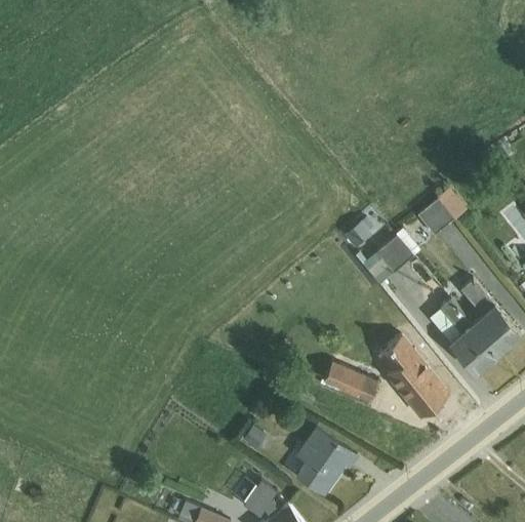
[(438,198),(455,219),(467,209),(449,188),(438,198)]
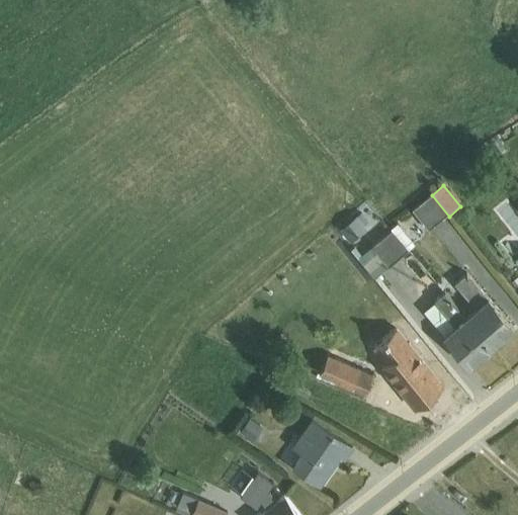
[(449,217),(432,195),(412,212),(429,233),(449,217)]
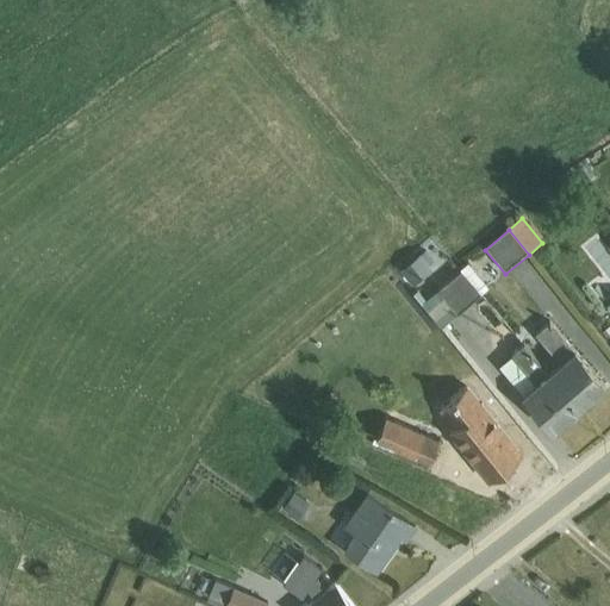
[(425,250),(399,270),(412,287),(431,273),(428,268),(435,262),(425,250)]
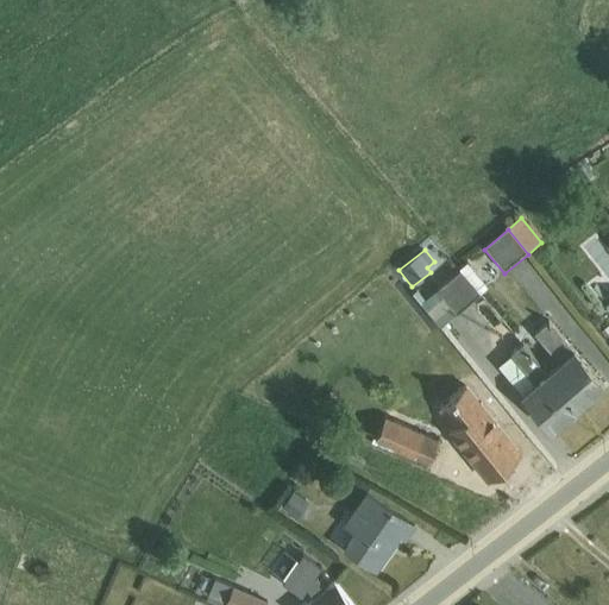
[(460,273),(481,296),(488,288),(468,264),(459,271),(460,273)]
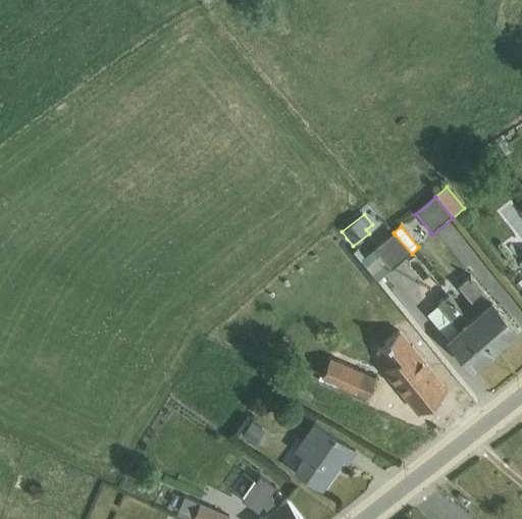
[(412,254),(395,235),(361,260),(377,281),(412,254)]
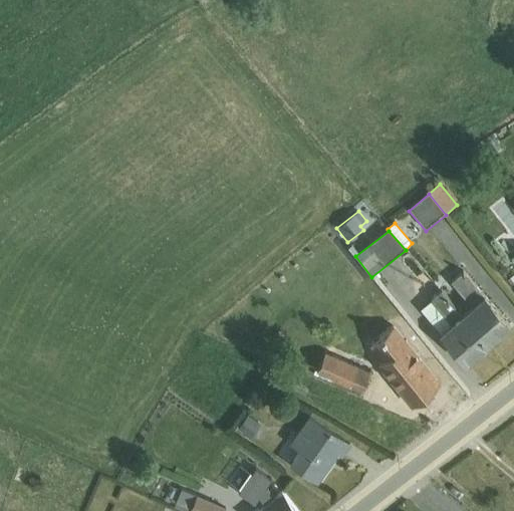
[(461,316),(488,347),(510,327),(463,273),(451,283),(471,307),(461,316)]
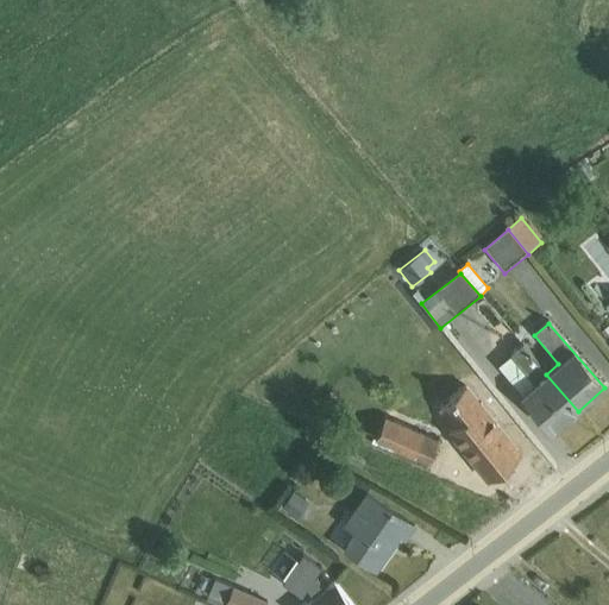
[(578,411),(546,375),(522,346),(497,369),(553,433),(578,411)]
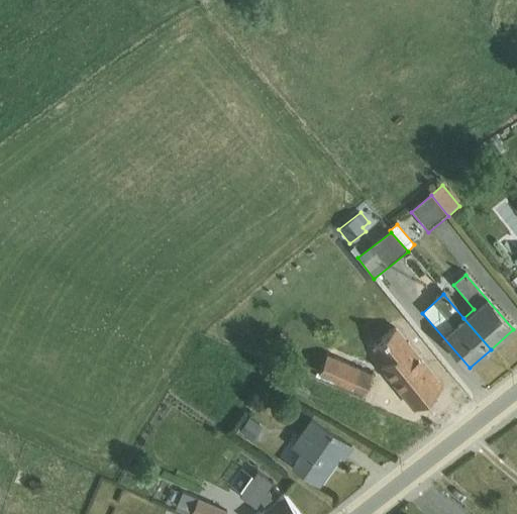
[(327,356),(318,376),(364,395),(373,375),(327,356)]
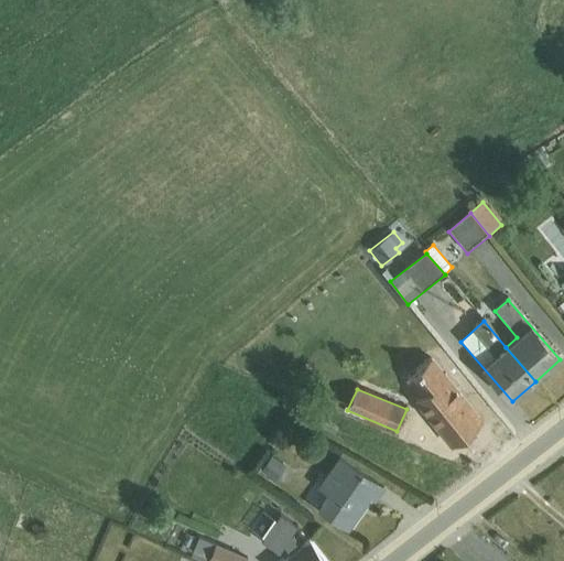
[(456,443),(476,466),(505,443),(485,419),(456,443)]
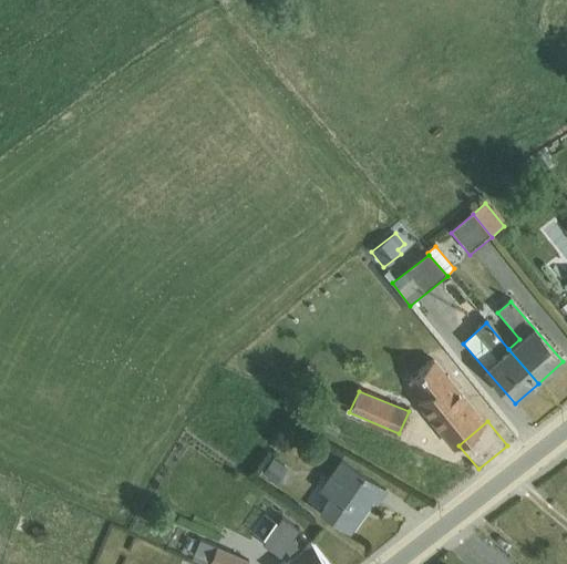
[(428,427),(419,445),(451,460),(460,441),(428,427)]
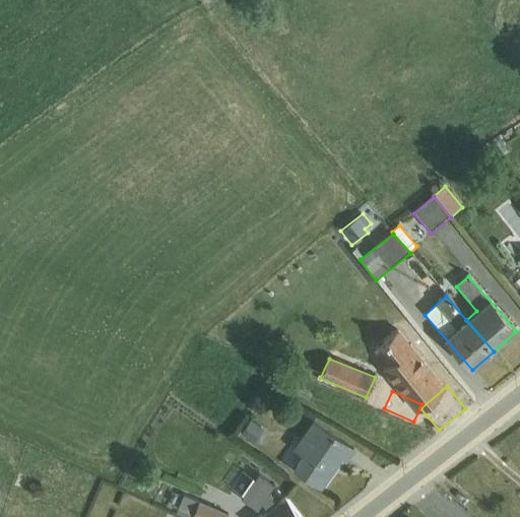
[(251,422),(241,436),(254,445),(264,431),(251,422)]
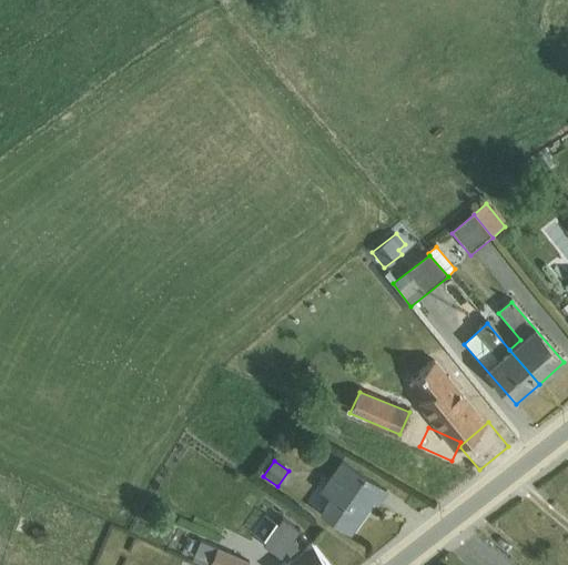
[(330,498),(320,513),(351,535),(351,533),(373,502),(378,505),(387,494),(341,462),(320,492),(330,498)]
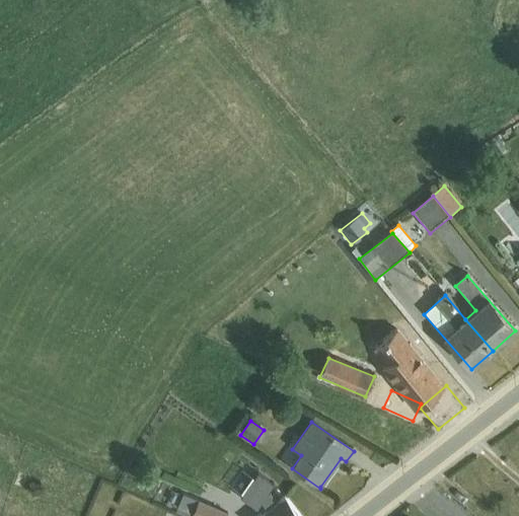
[(243,497),(255,481),(241,470),(230,487),(243,497)]
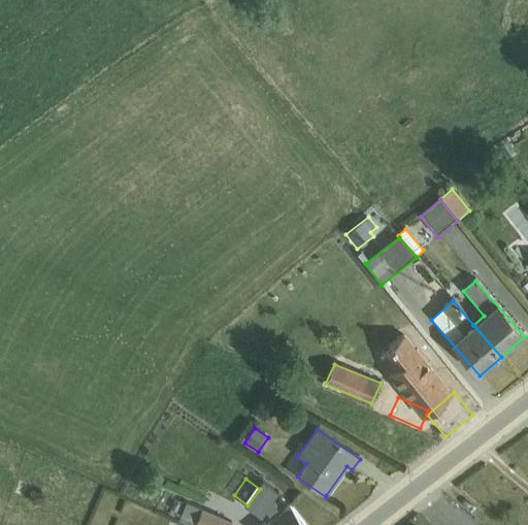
[(260,489),(248,505),(245,509),(261,520),(266,513),(271,519),(264,524),(304,524),(290,505),(282,512),(273,502),(278,495),(263,485),(260,489)]
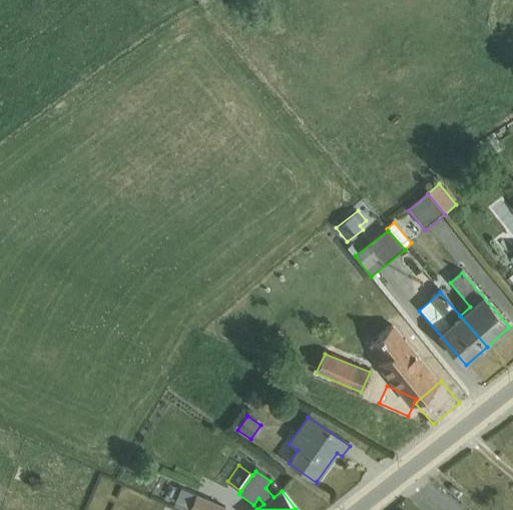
[(181,490),(175,504),(187,509),(225,509),(181,490)]
